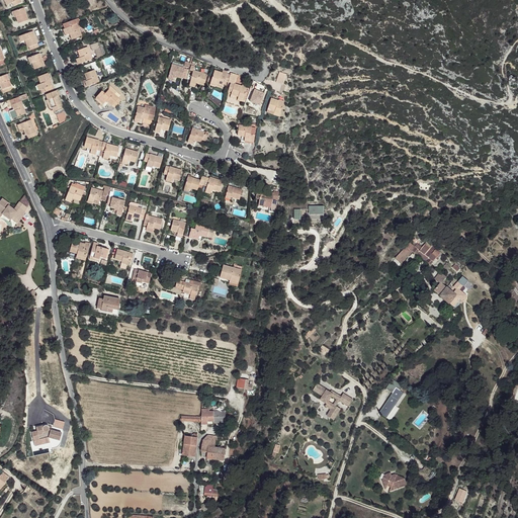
[(22,7),(10,12),(12,16),(14,16),(17,23),(26,19),(22,7)]
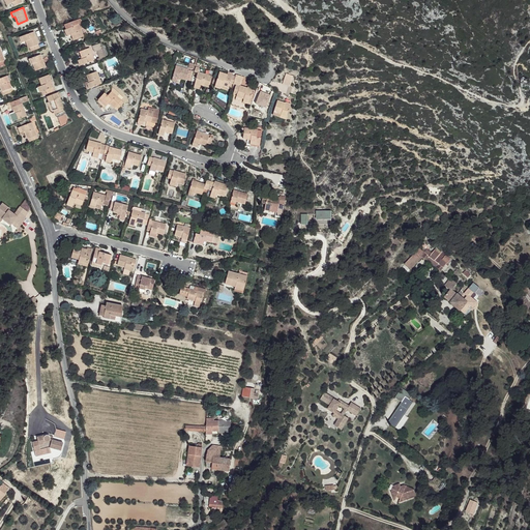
[(77,20),(61,25),(62,30),(71,26),(79,24),(77,20)]
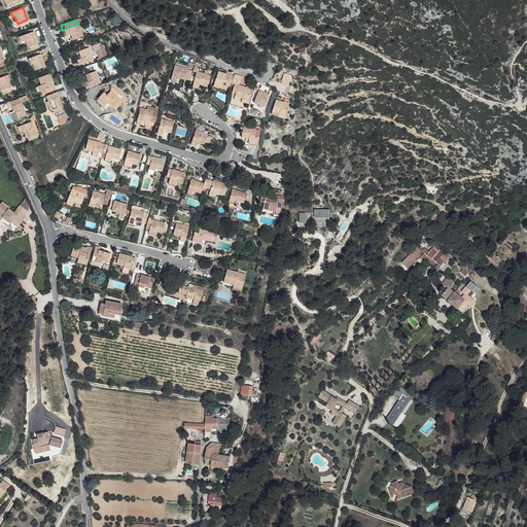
[(61,30),(63,35),(68,33),(71,40),(80,36),(71,26),(62,30),(61,30)]
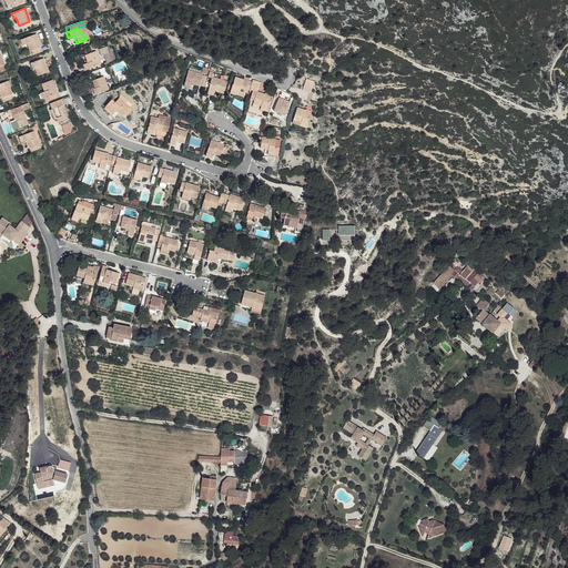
[(33,34),(18,40),(20,46),(26,44),(28,51),(29,51),(31,56),(39,51),(33,34)]
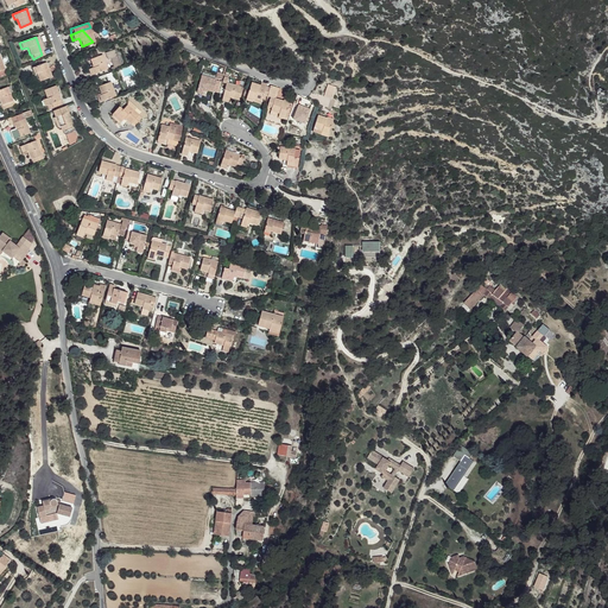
[(112,67),(113,70),(118,69),(118,67),(121,65),(115,50),(106,52),(108,59),(112,59),(114,67),(112,67)]
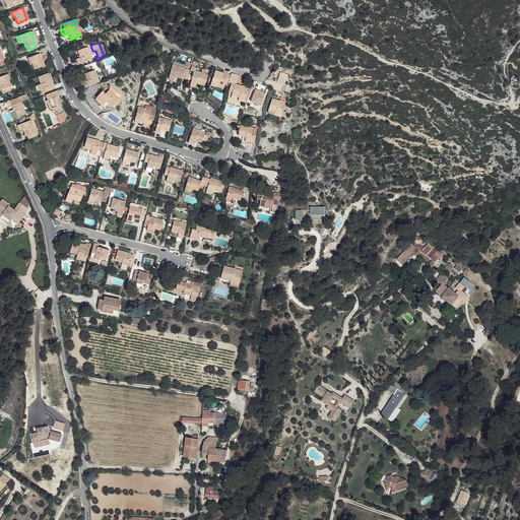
[(83,48),(74,51),(77,58),(72,60),(74,65),(88,60),(83,48)]
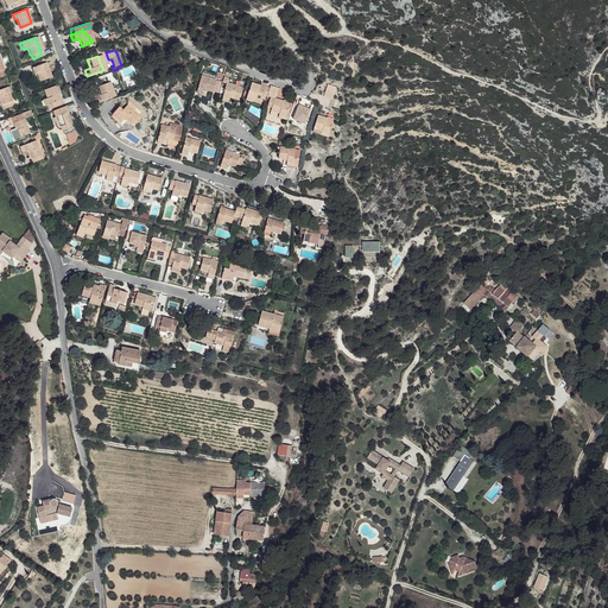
[(32,68),(36,74),(38,73),(40,81),(51,77),(46,63),(32,68)]
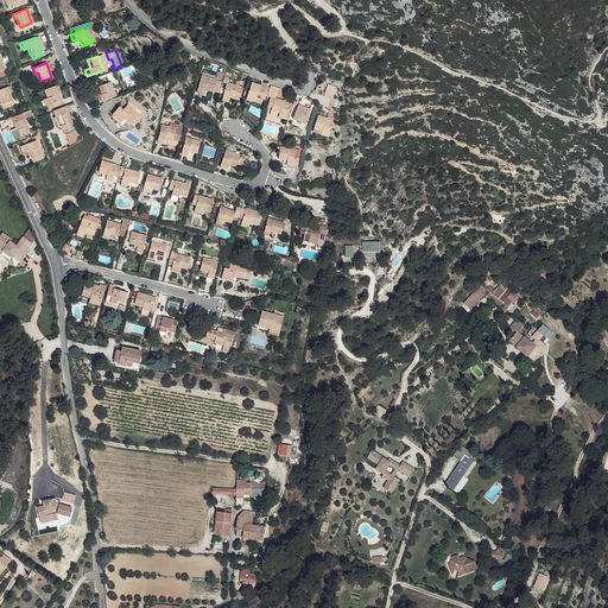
[(196,76),(191,94),(197,95),(198,90),(207,93),(210,81),(196,76)]
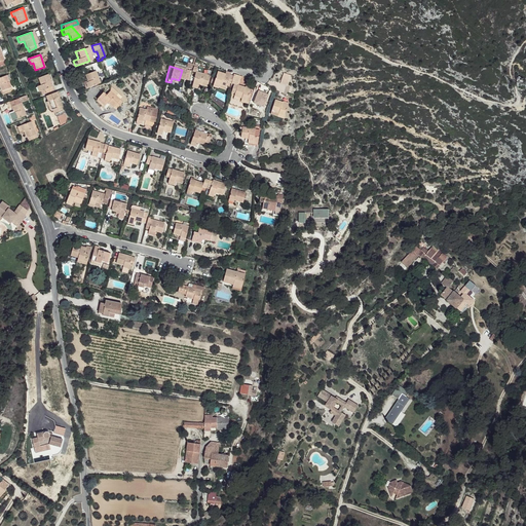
[(213,76),(211,83),(214,84),(220,86),(221,84),(227,86),(231,88),(232,84),(234,76),(231,75),(231,72),(227,71),(225,75),(218,73),(216,78),(213,76)]
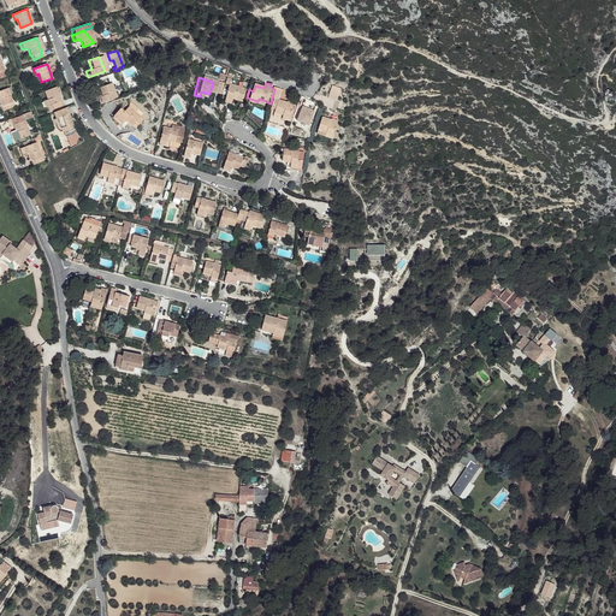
[(108,84),(98,88),(100,96),(95,99),(98,105),(113,99),(108,84)]
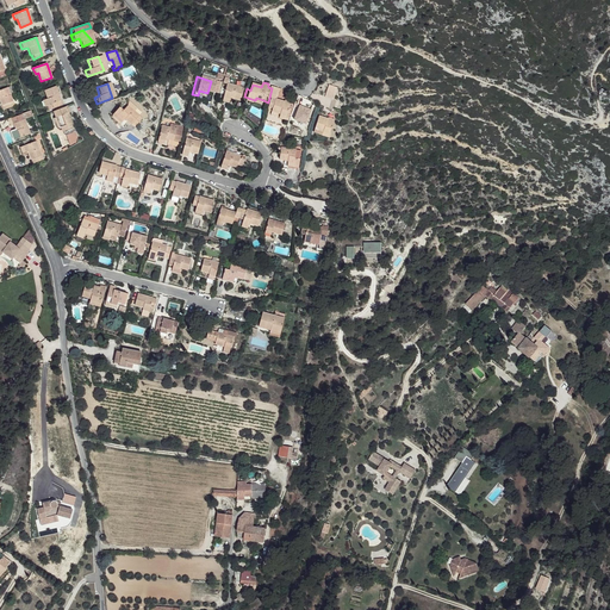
[(228,83),(223,101),(230,103),(231,98),(241,100),(244,88),(228,83)]
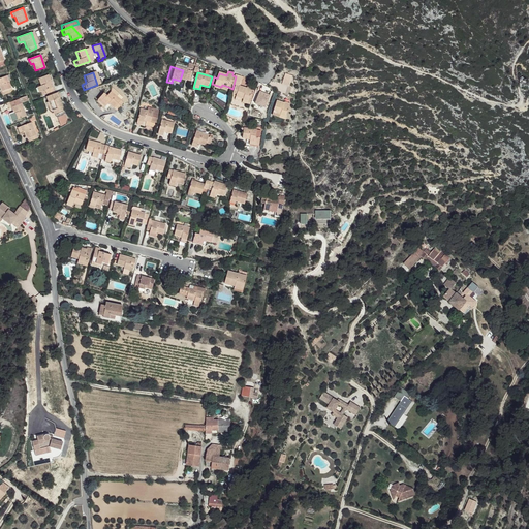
[(286,73),(282,84),(290,87),(293,75),(286,73)]
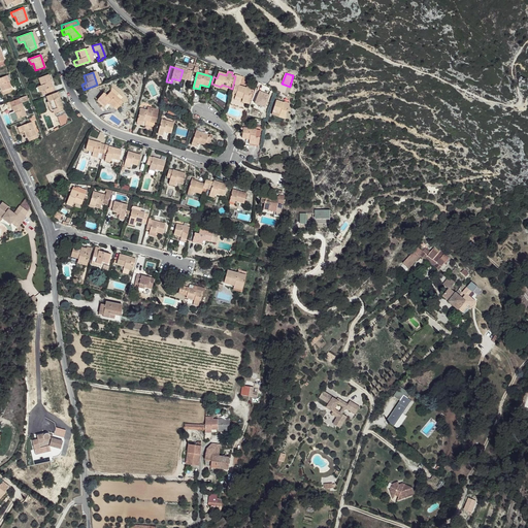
[(36,78),(38,86),(34,87),(36,92),(42,90),(43,94),(52,91),(45,74),(36,78)]
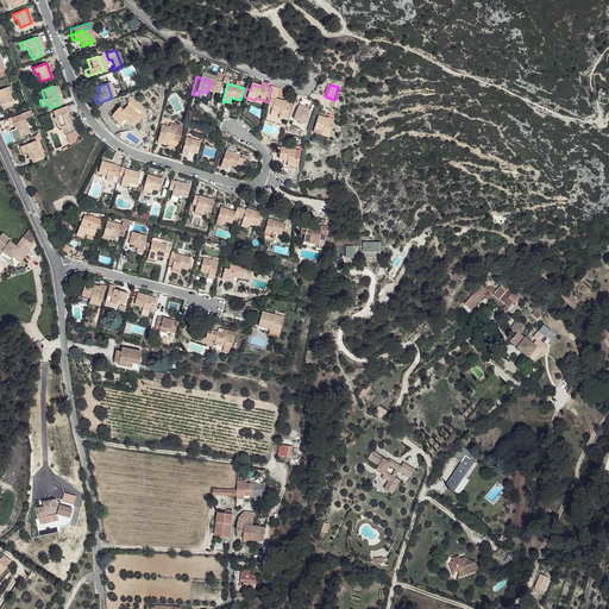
[(4,87),(0,88),(0,107),(1,110),(11,105),(4,87)]
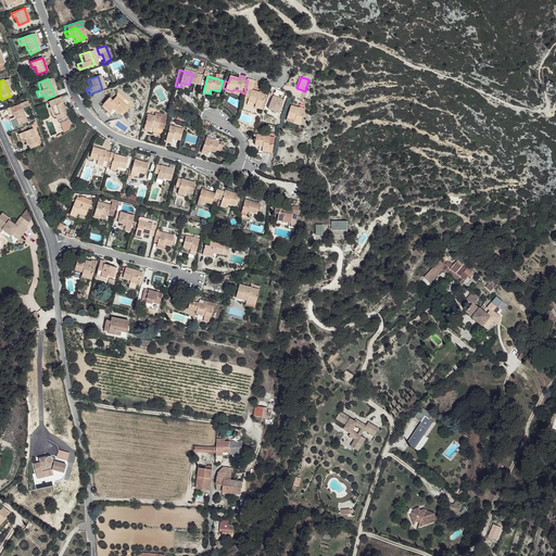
[(248,80),(245,89),(248,89),(245,98),(249,99),(249,101),(256,103),(255,104),(262,106),(265,95),(260,93),(252,90),(254,83),(248,80)]
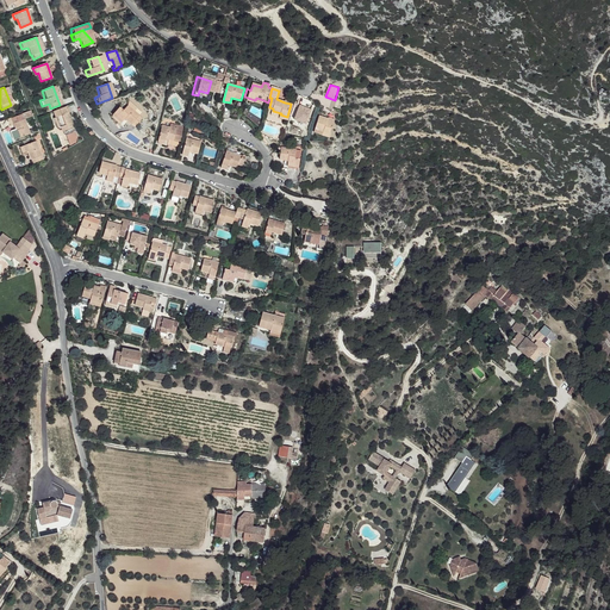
[(110,117),(119,124),(123,120),(131,128),(139,119),(124,106),(120,111),(117,107),(110,117)]
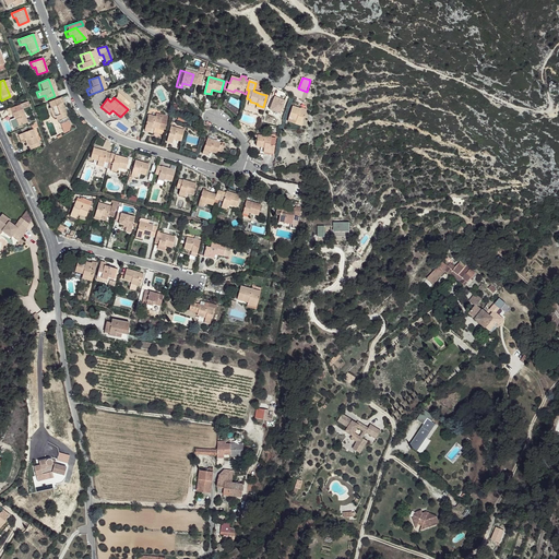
[(63,117),(59,105),(60,104),(58,98),(46,104),(47,108),(46,109),(49,117),(50,118),(52,117),(54,121),(63,117)]
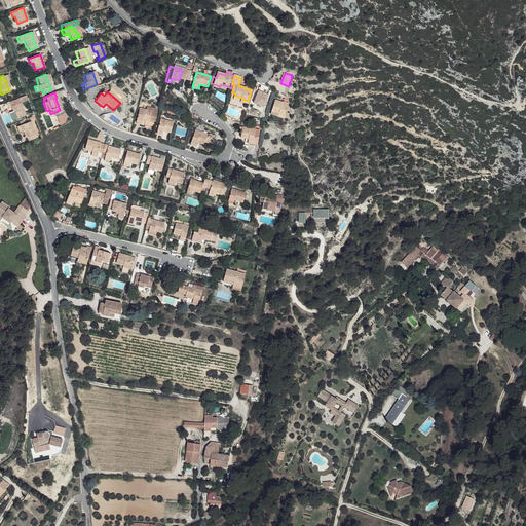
[(23,115),(17,103),(24,101),(22,97),(15,99),(15,100),(7,103),(11,113),(6,115),(9,120),(23,115)]
